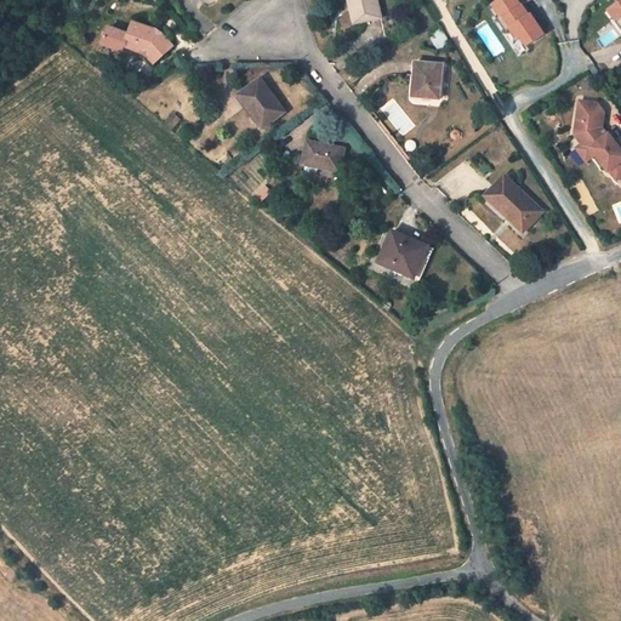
[(380,17),(376,0),(348,0),(353,22),(380,17)]
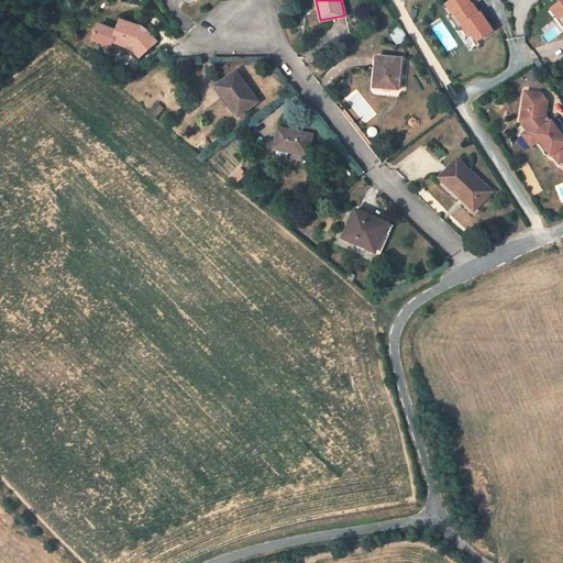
[(474,45),(495,32),(476,2),(481,0),(452,0),(448,2),(474,45)]
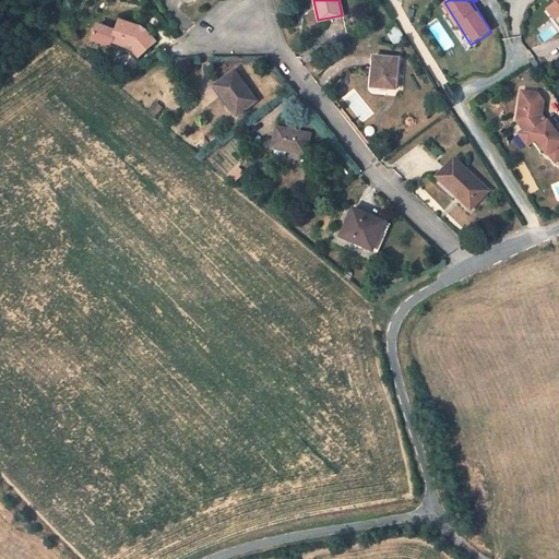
[(558,0),(556,2),(548,9),(555,20),(558,15),(558,0)]
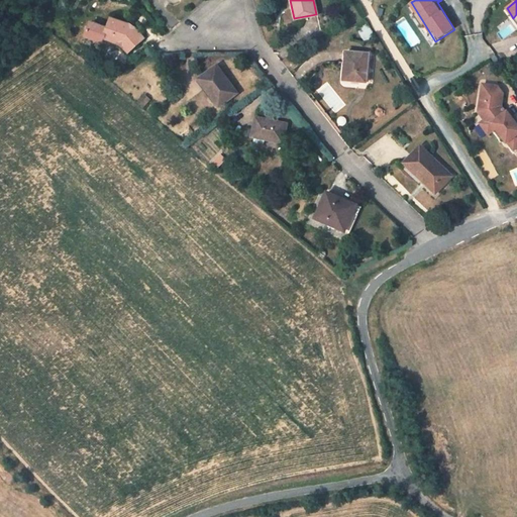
[(133,27),(110,19),(106,29),(91,23),(86,35),(101,40),(102,38),(121,44),(128,52),(142,38),(133,27)]
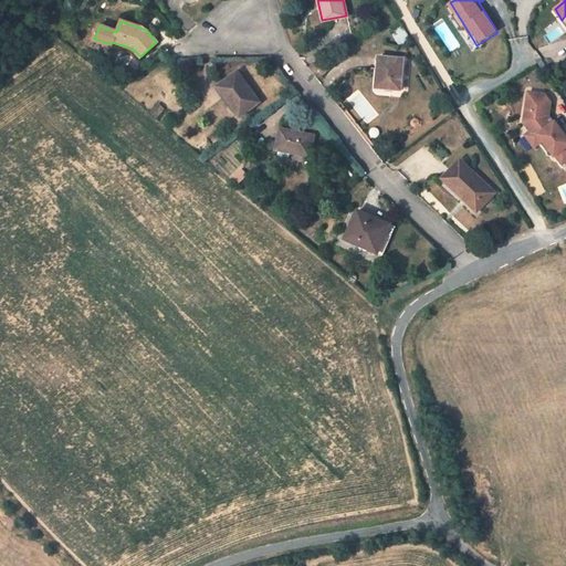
[(399,90),(401,60),(377,58),(376,70),(381,71),(380,87),(399,90)]
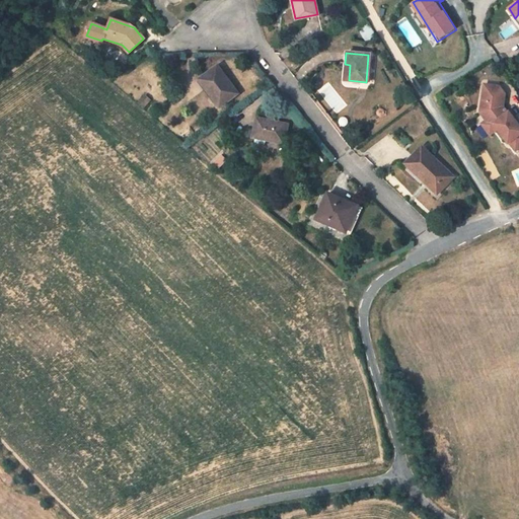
[(237,93),(217,66),(202,78),(211,92),(210,93),(220,105),(237,93)]
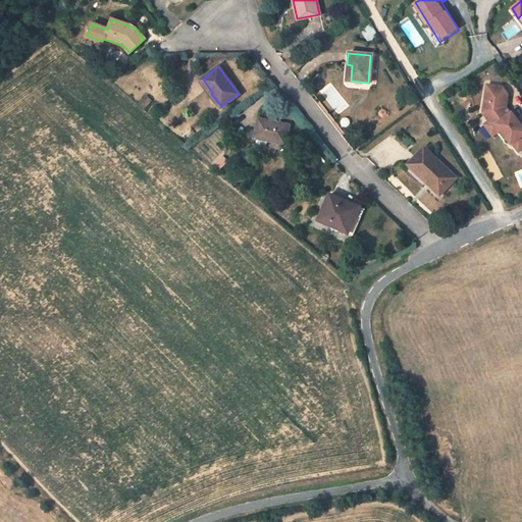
[(503,88),(487,85),(483,112),(489,121),(497,123),(500,129),(511,144),(512,143),(518,152),(521,148),(521,125),(512,112),(511,113),(506,107),(508,95),(503,88)]
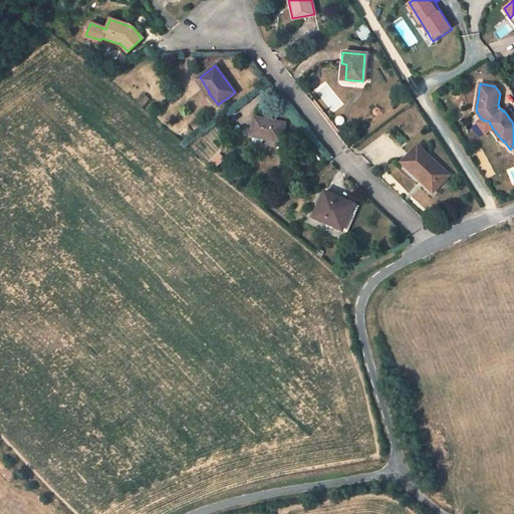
[(148,99),(143,95),(138,101),(143,105),(148,99)]
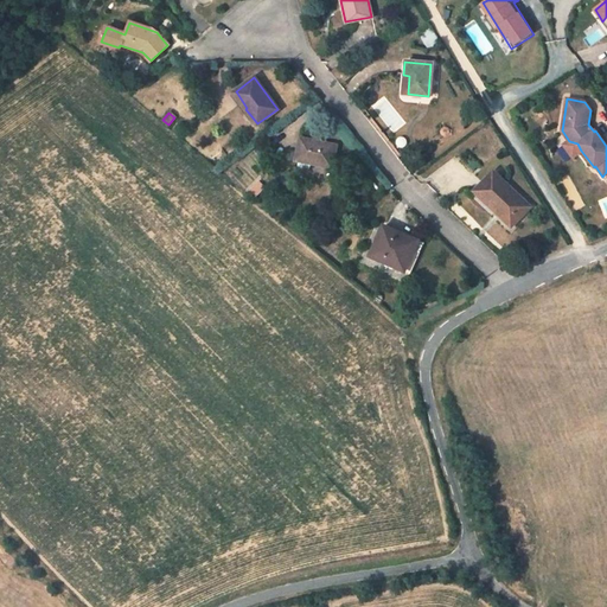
[(337,146),(301,138),(298,160),(332,166),(337,146)]
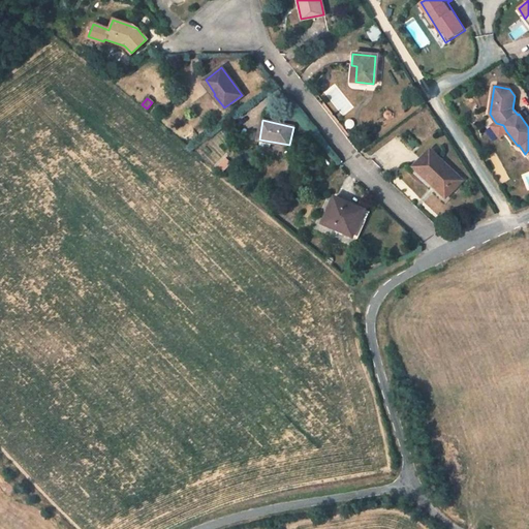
[(496,123),(491,126),(499,136),(506,131),(503,125),(496,123)]
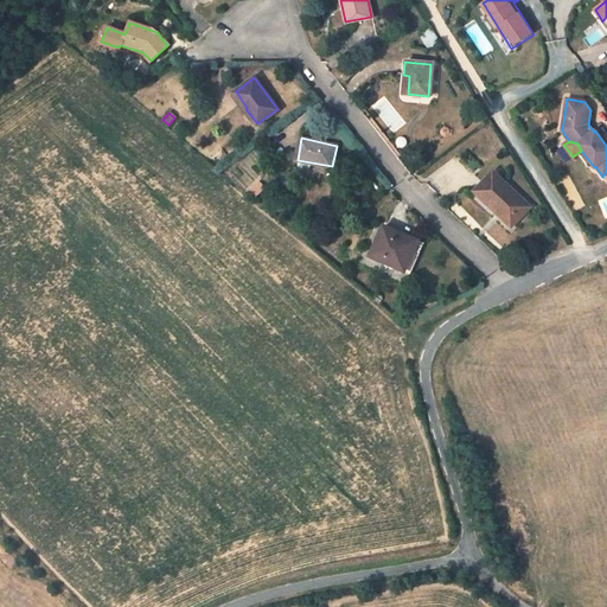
[(528,208),(492,174),(475,192),(506,221),(515,212),(519,216),(528,208)]
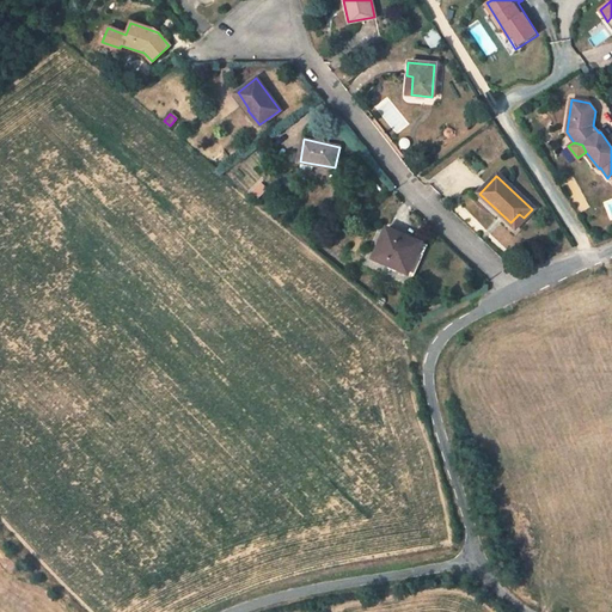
[(515,227),(524,218),(519,214),(510,222),(515,227)]
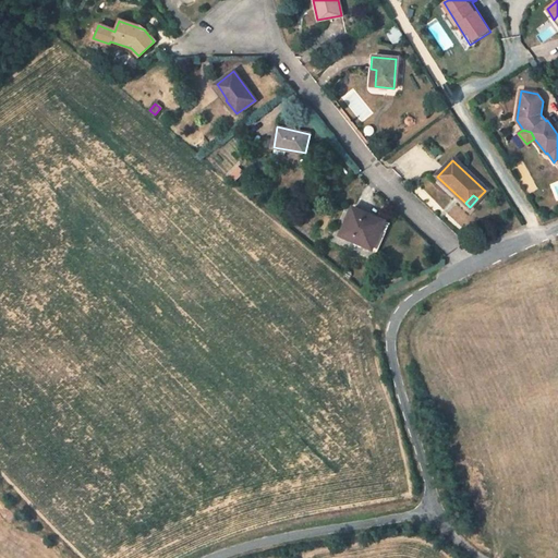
[(384,221),(353,207),(341,235),(371,249),(384,221)]
